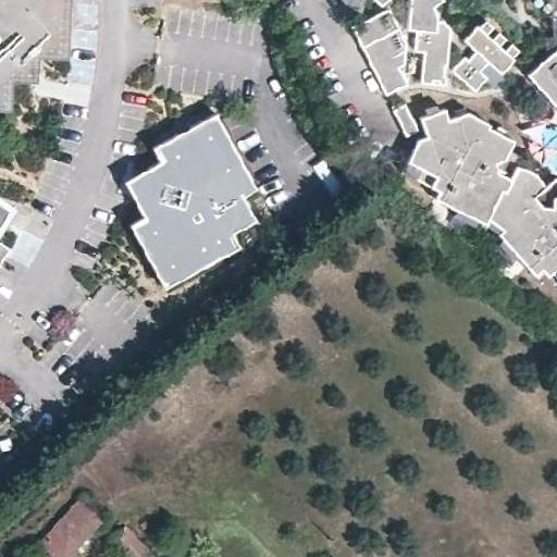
[(69,0),(0,0),(0,114),(9,115),(10,86),(35,87),(37,62),(65,63),(69,0)]
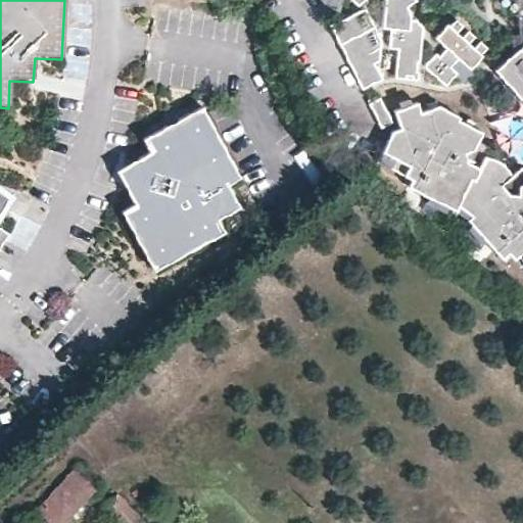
[(413,24),(410,9),(418,3),(415,0),(386,0),(384,31),(393,32),(392,51),(399,52),(397,82),(420,84),(425,30),(419,24),(413,24)]
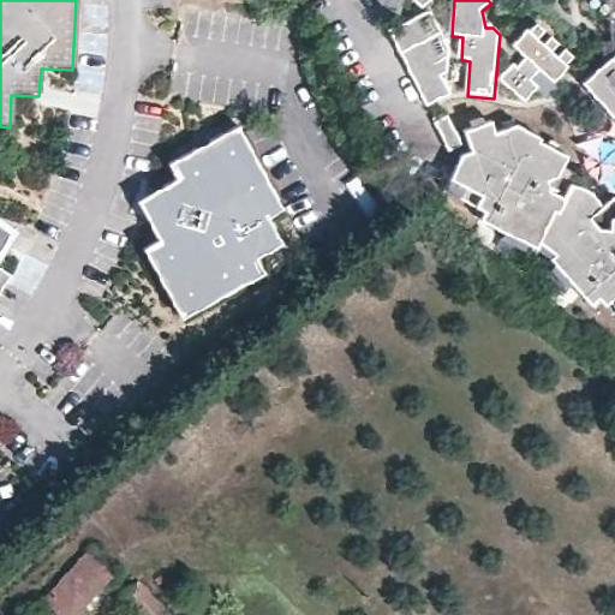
[(451,51),(433,13),(392,34),(429,108),(452,96),(443,77),(449,73),(451,51)]
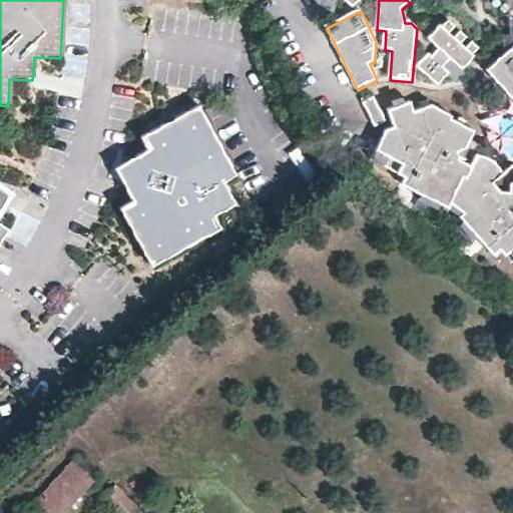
[(485,49),(448,17),(440,26),(441,27),(429,40),(440,51),(433,59),(430,55),(419,68),(440,87),(444,83),(451,74),(446,70),(454,63),(463,71),(475,58),(477,58),(485,49)]
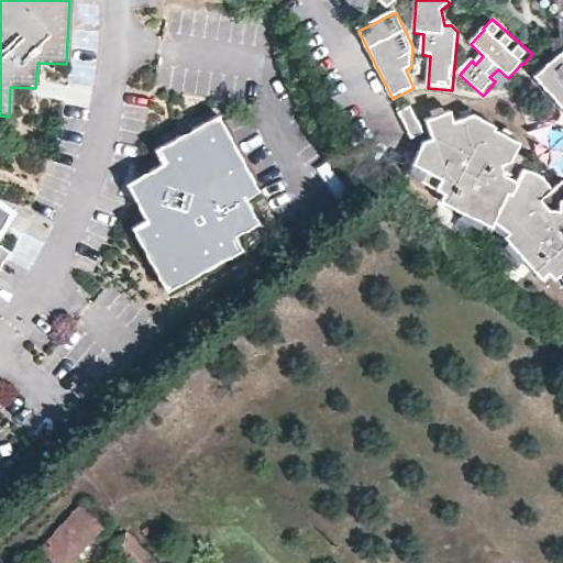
[(562,51),(536,79),(562,110),(562,51)]
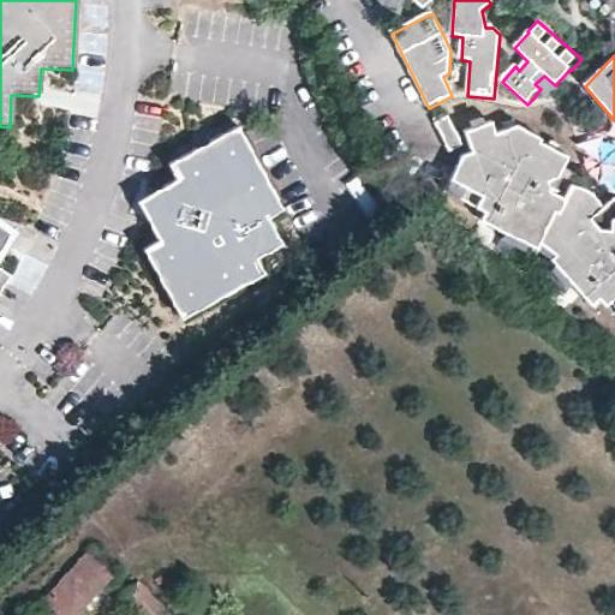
[(465,148),(449,119),(437,125),(453,153),(465,148)]
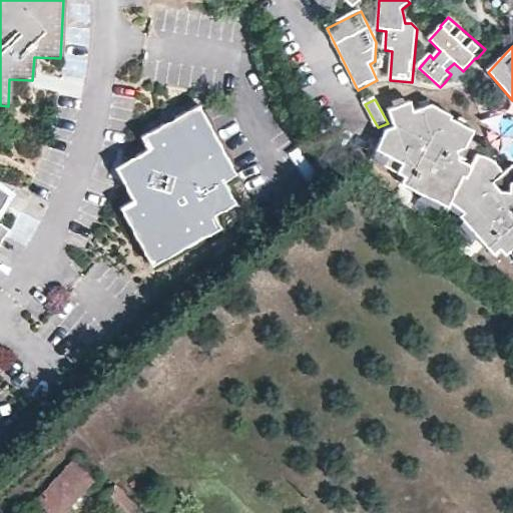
[(472,167),(462,162),(459,153),(466,151),(470,142),(475,133),(452,120),(453,117),(433,107),(415,113),(412,103),(389,111),(394,129),(387,131),(373,159),(406,178),(402,185),(449,209),(460,218),(494,257),(501,250),(506,258),(510,253),(512,255),(512,184),(511,186),(511,193),(502,192),(494,183),(503,175),(498,166),(492,161),(485,158),(477,156),(472,167)]
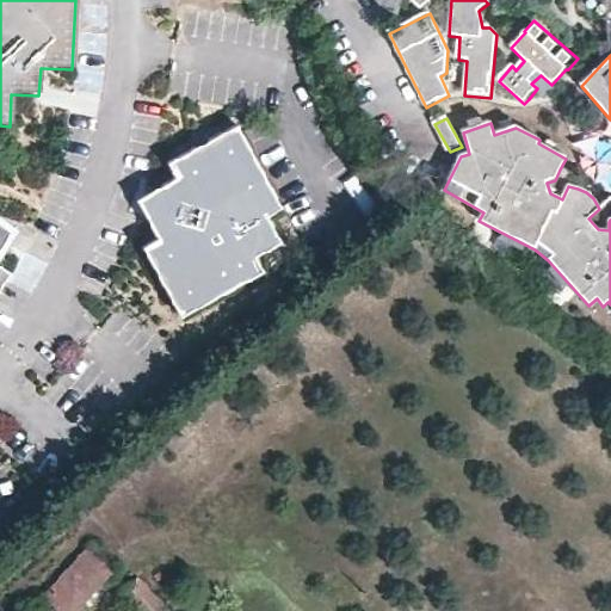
[(284,210),(248,144),(240,128),(170,166),(177,180),(139,202),(159,242),(149,247),(144,250),(181,320),(265,275),(258,260),(283,246),(279,239),(270,220),(271,218),(270,218),(284,210)]
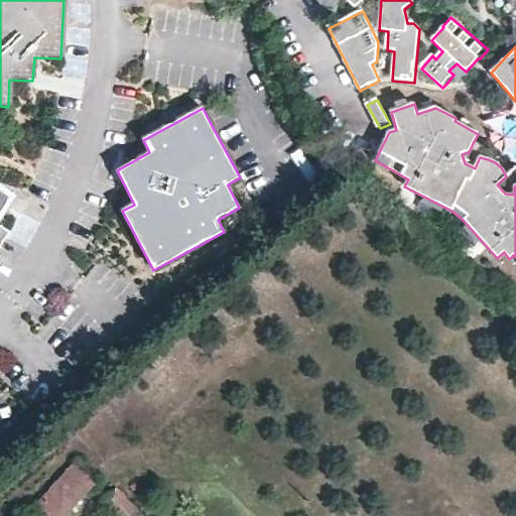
[(485,149),(473,143),(469,152),(462,154),(465,163),(475,168),(480,157),(485,149)]
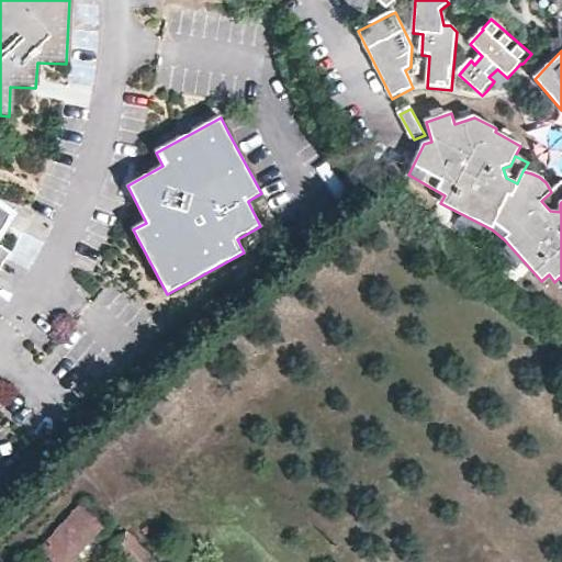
[(53,561),(67,561),(101,526),(80,506),(40,549),(53,561)]
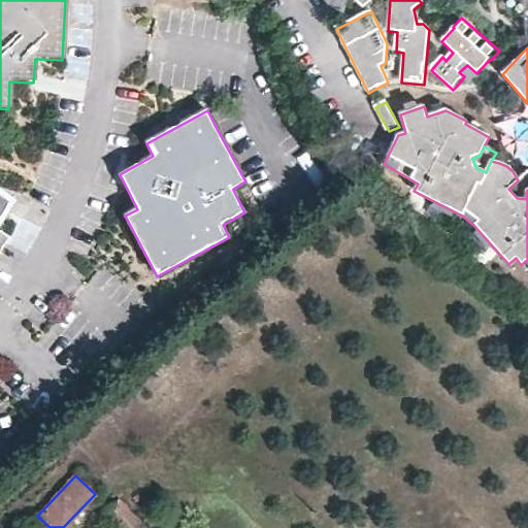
[(146,527),(119,499),(104,513),(119,527),(146,527)]
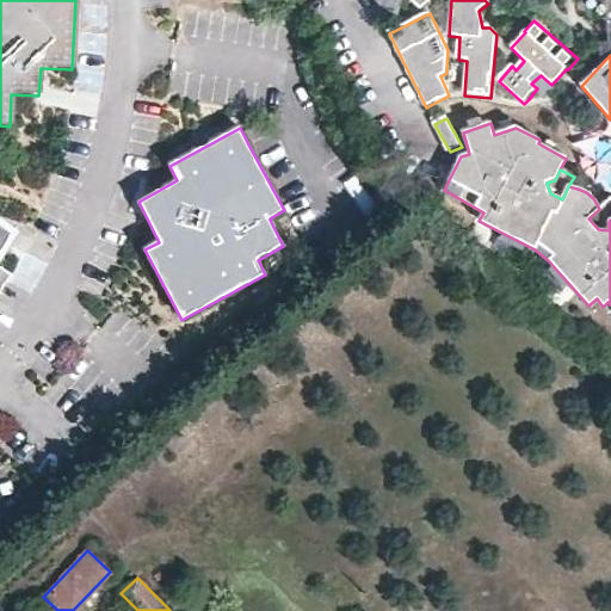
All buildings are outlined.
